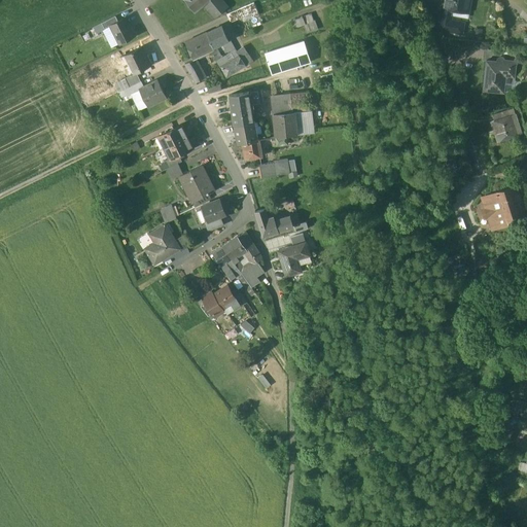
[(200,0),(184,0),(195,11),(204,4),(200,0)]
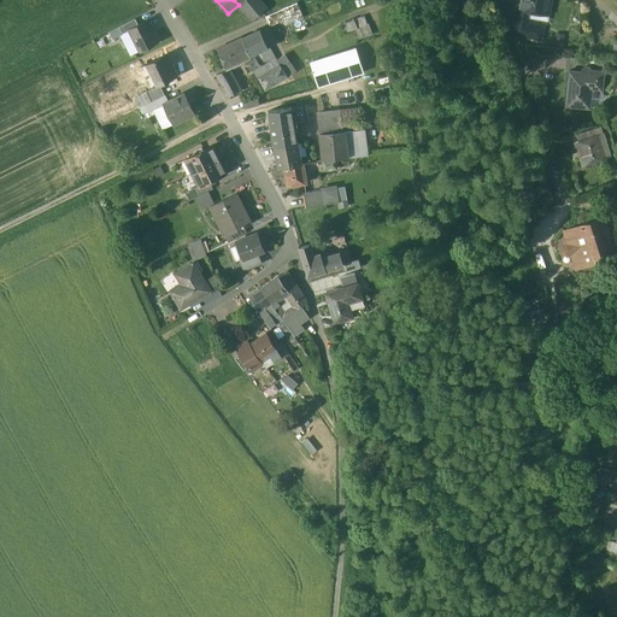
[(258,0),(244,0),(239,5),(252,21),(266,10),(258,0)]
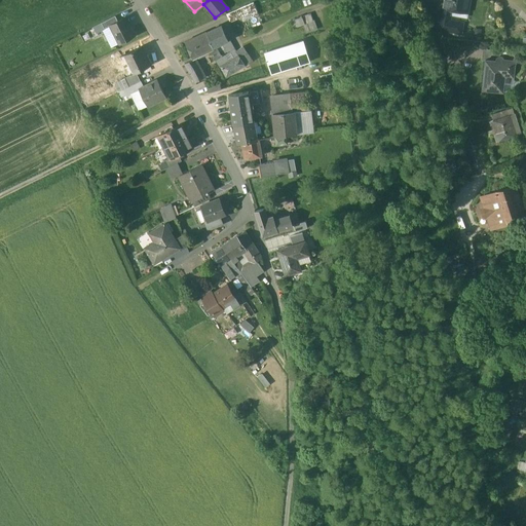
[(445,0),(445,7),(452,9),(464,11),(466,0),(445,0)]
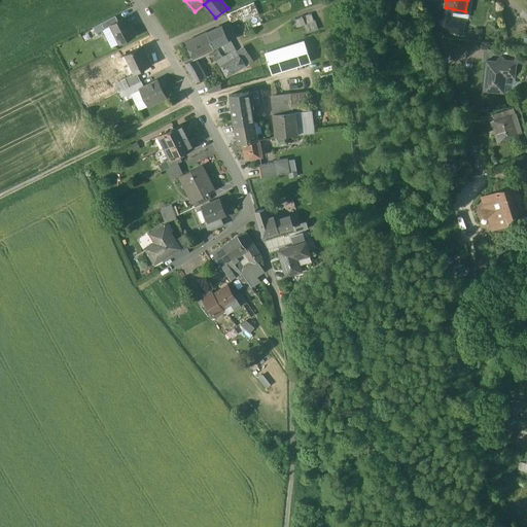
[(253,3),(226,14),(230,23),(241,19),(249,14),(256,11),(253,3)]
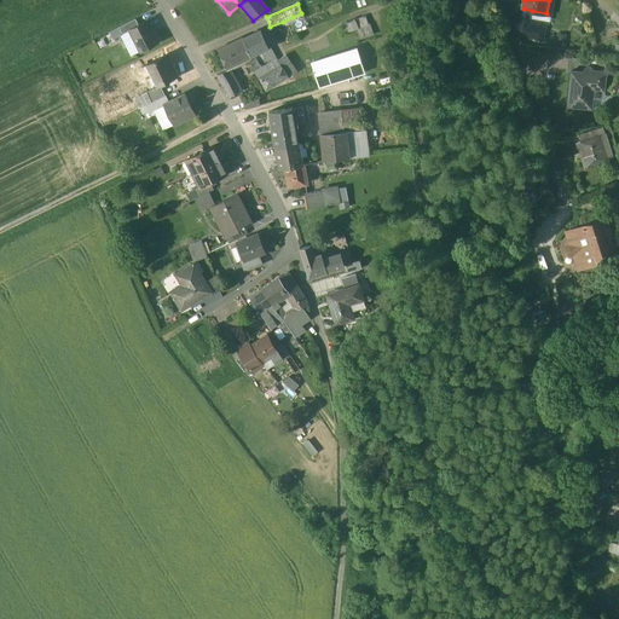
[(532,11),(524,9),(520,7),(516,24),(521,24),(520,35),(542,40),(544,28),(530,24),(532,11)]
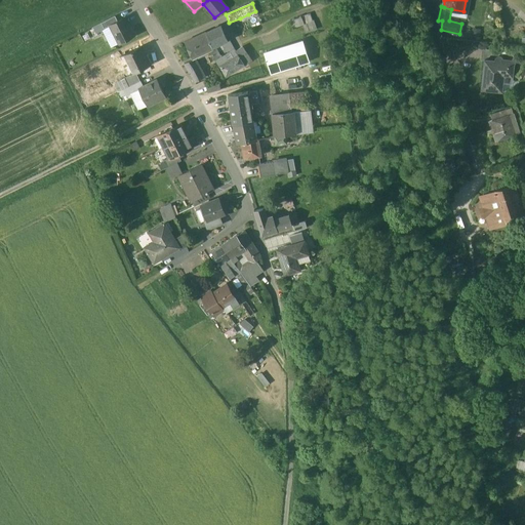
[(310,14),(305,16),(301,17),(305,25),(313,22),(310,14)]
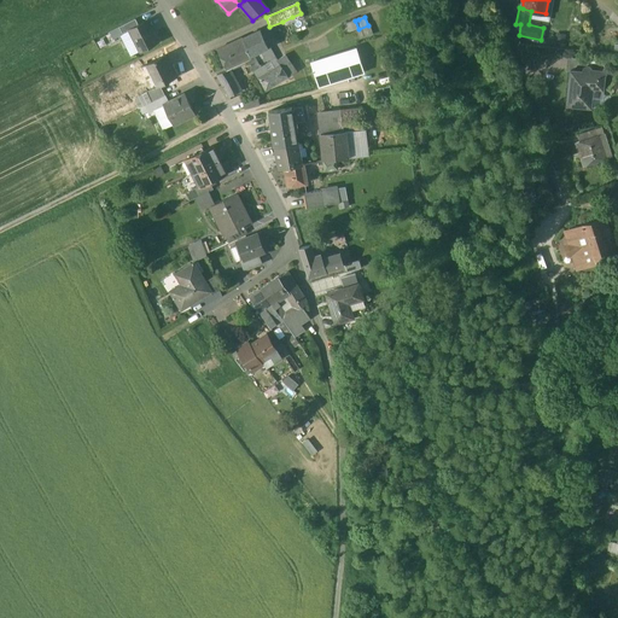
[(135,19),(118,27),(122,34),(129,31),(128,30),(138,25),(135,19)]
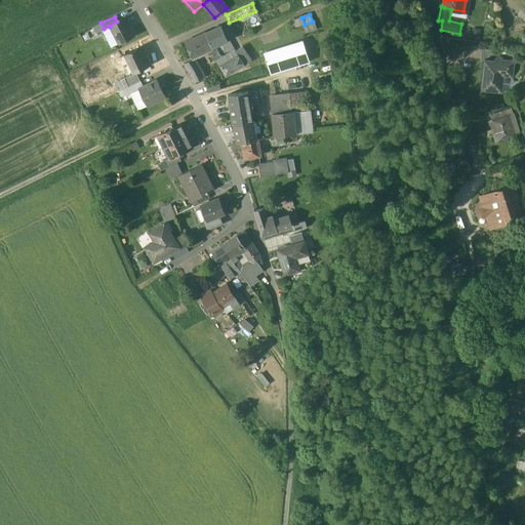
[(301,17),(291,22),(294,28),(303,25),(305,25),(301,17)]
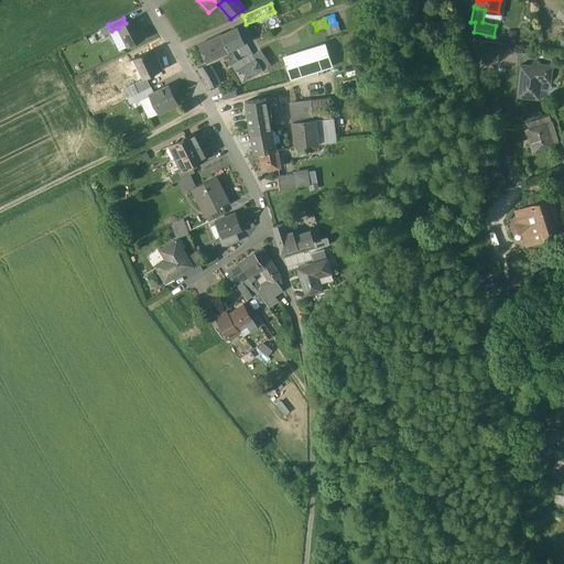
[(126,23),(117,28),(118,29),(127,47),(144,39),(141,30),(139,31),(133,20),(126,23)]
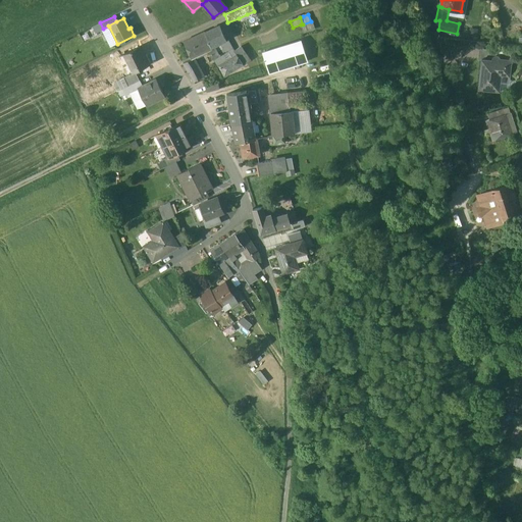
[(303,24),(301,24),(305,34),(315,31),(311,21),(303,24)]
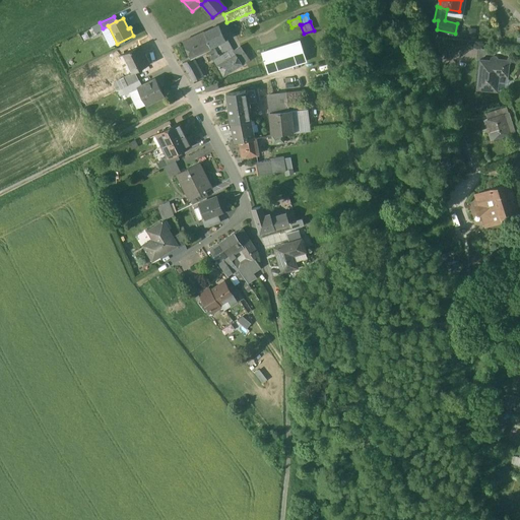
[(100,22),(92,27),(95,33),(102,29),(103,28),(100,22)]
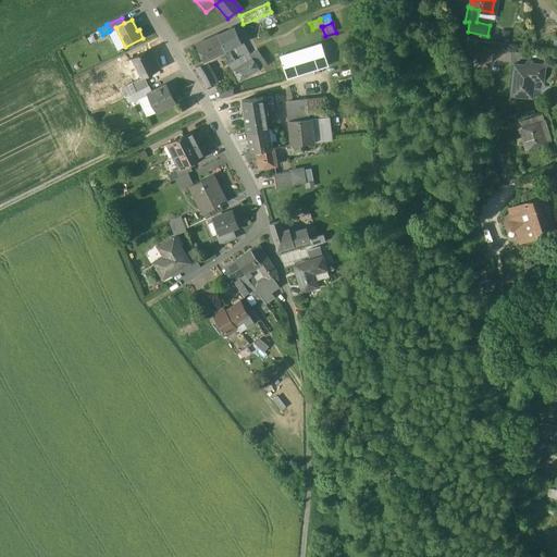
[(110,31),(109,32),(118,51),(125,47),(116,28),(110,31)]
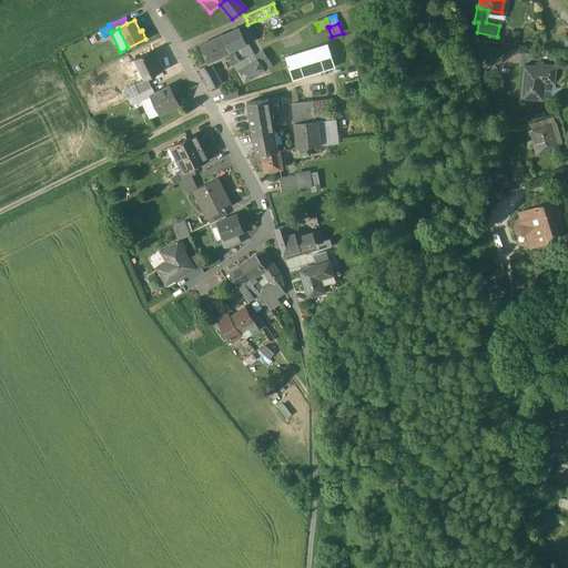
[(246,44),(239,29),(222,36),(230,52),(232,51),(246,44)]
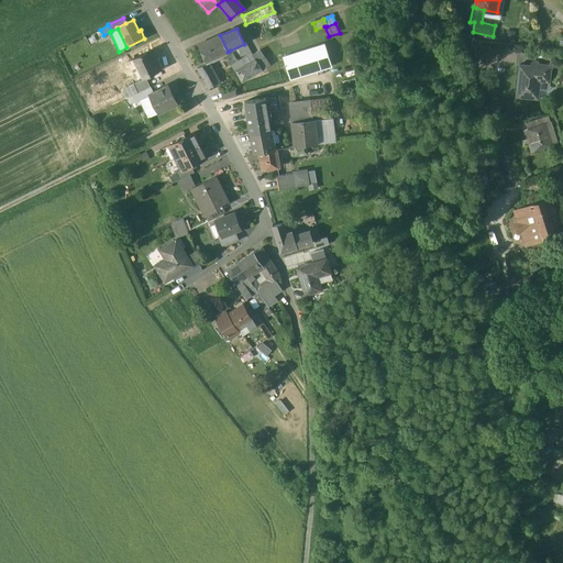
[(220,35),(198,45),(205,62),(221,55),(223,54),(228,52),(220,35)]
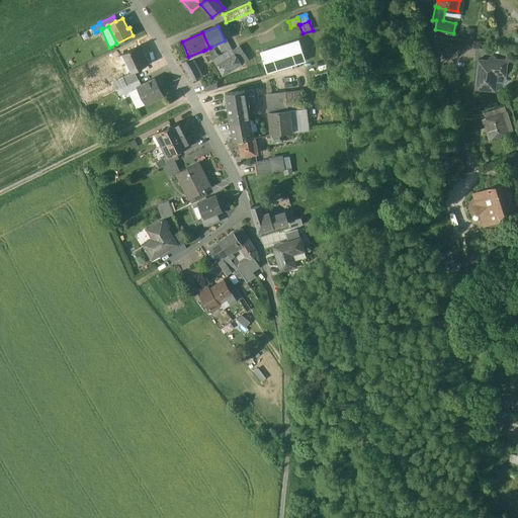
[(225,40),(211,47),(218,57),(222,54),(225,52),(222,47),(228,42),(227,42),(226,42),(225,40)]
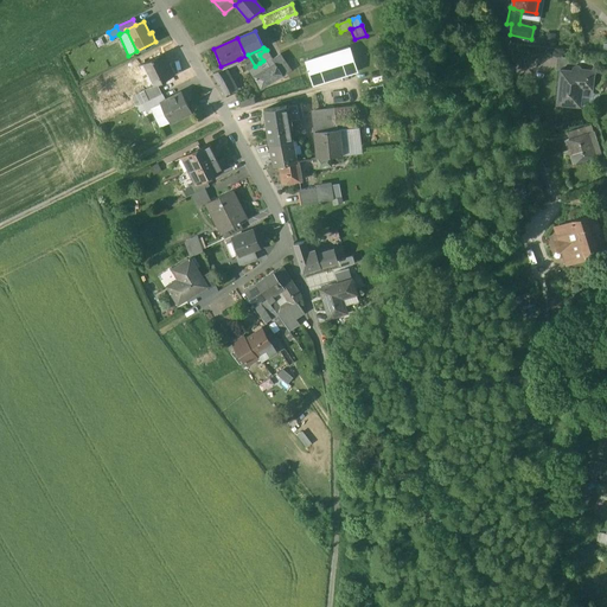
[(350,49),(305,63),(312,85),(357,71),(350,49)]
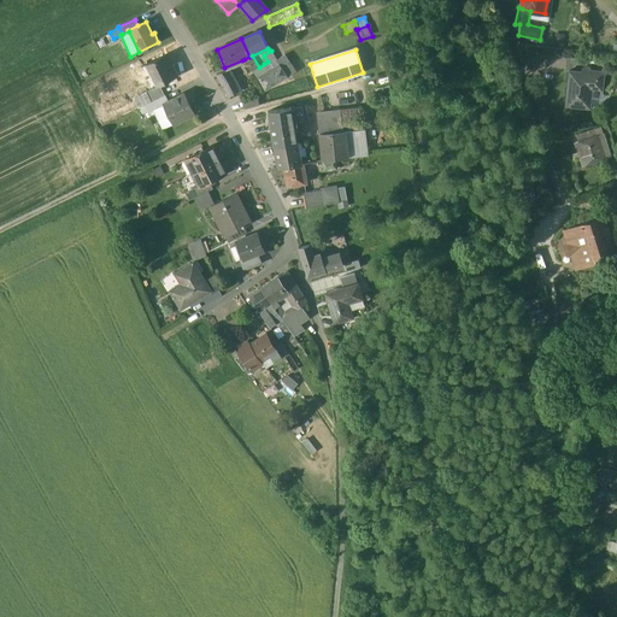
[(271,51),(264,56),(268,62),(275,57),(271,51)]
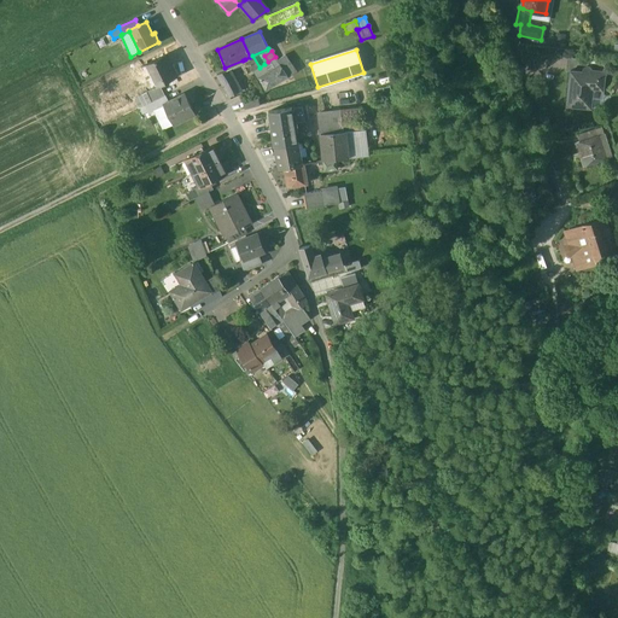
[(260,68),(252,56),(250,57),(245,59),(254,71),(260,68)]
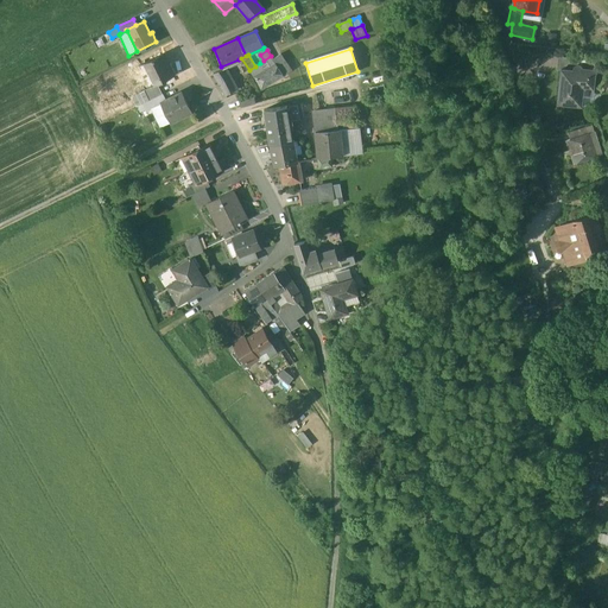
[(291,71),(280,55),(272,59),(274,64),(276,63),(284,76),(291,71)]
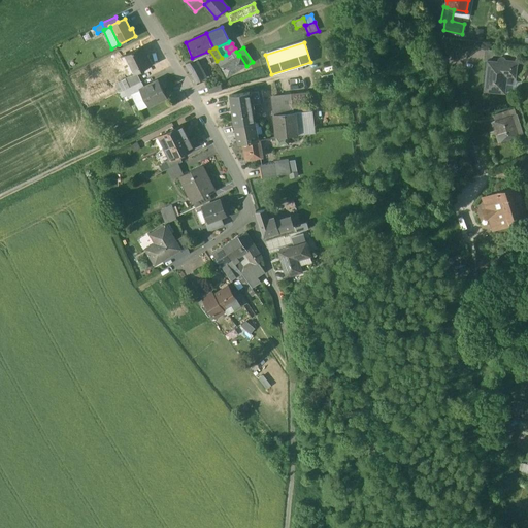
[(140,48),(126,55),(135,74),(136,73),(151,67),(146,58),(145,58),(140,48)]
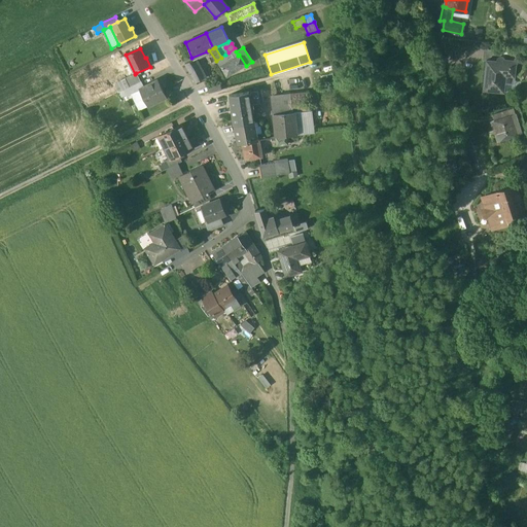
[(501,50),(484,48),(483,60),(487,61),(496,61),(497,59),(497,58),(499,57),(500,57),(501,50)]
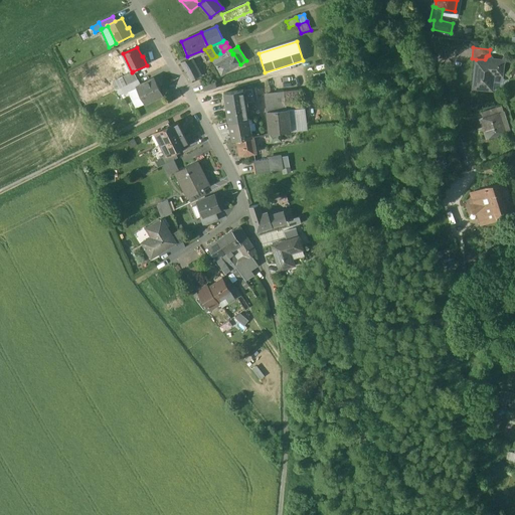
[(202,50),(187,56),(189,58),(189,59),(203,53),(202,50)]
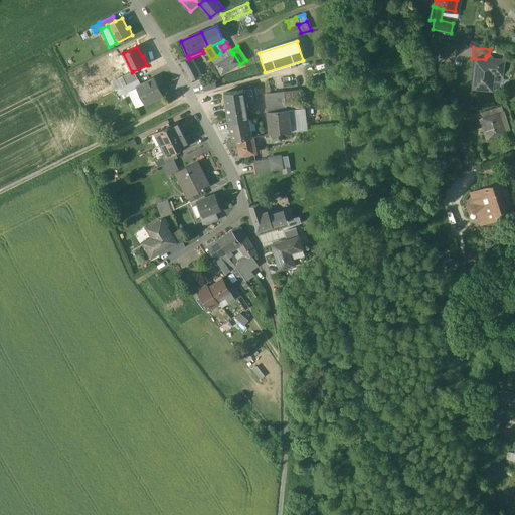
[(216,56),(211,59),(214,64),(223,58),(220,53),(216,56)]
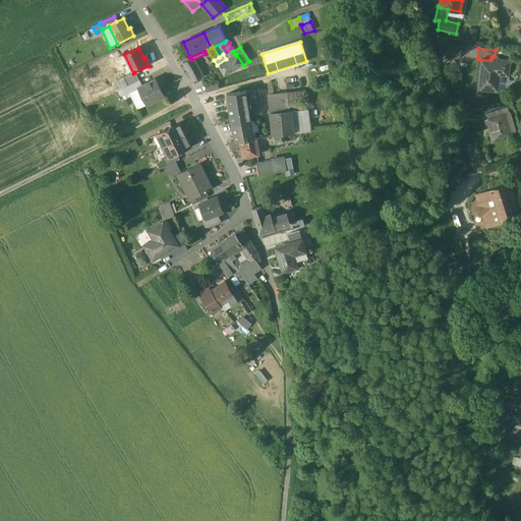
[(235,55),(218,66),(224,77),(243,65),(236,54),(235,55)]
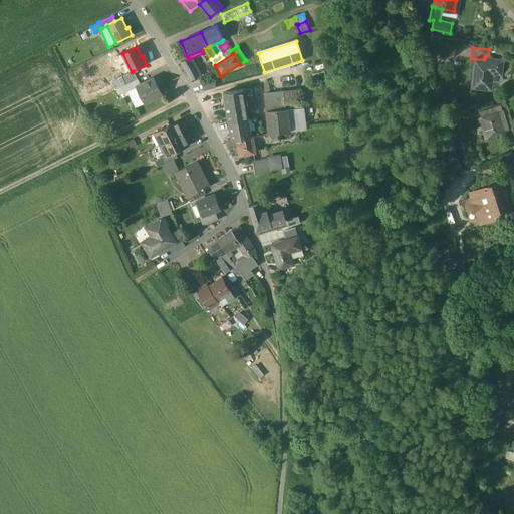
[(485,57),(484,59),(475,59),(472,86),(485,88),(485,89),(491,89),(493,74),(502,75),(503,58),(491,57),(491,56),(489,55),(488,55),(487,55),(485,56),(485,57)]
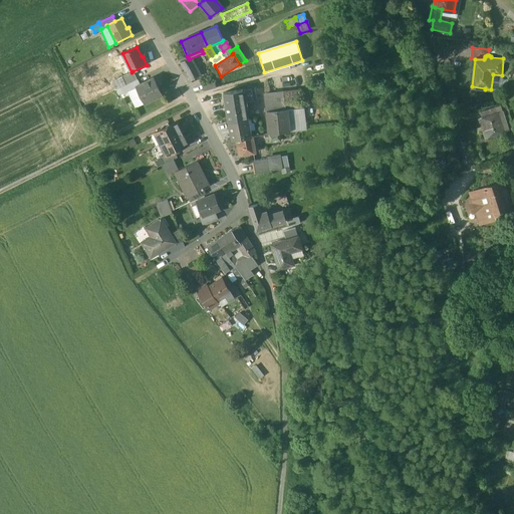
[(189,59),(189,58),(181,63),(190,80),(198,76),(189,59)]
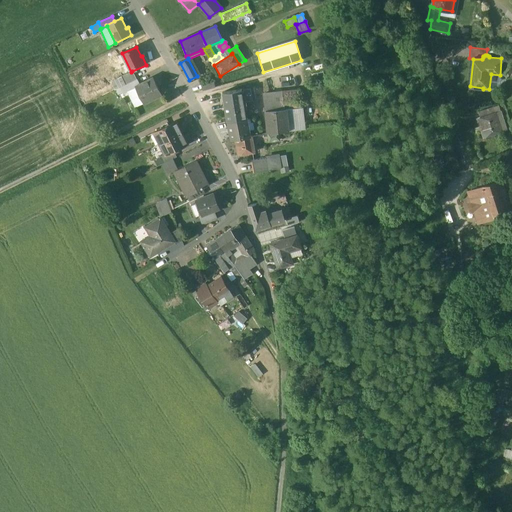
[(131,72),(121,77),(125,85),(136,80),(132,71),(131,72)]
